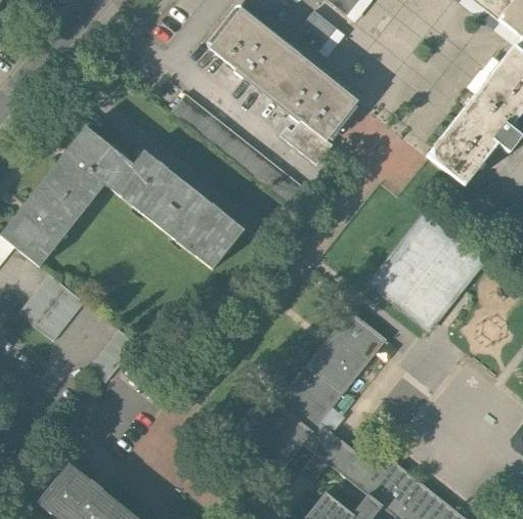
[(330,0),(348,15),(360,0),(330,0)]
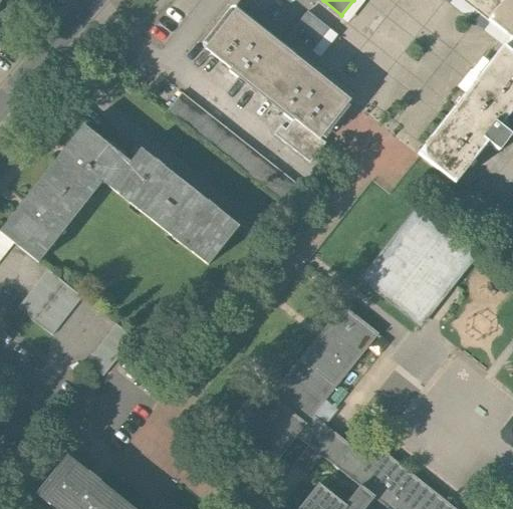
[(465,0),(490,19),(504,0),(465,0)]
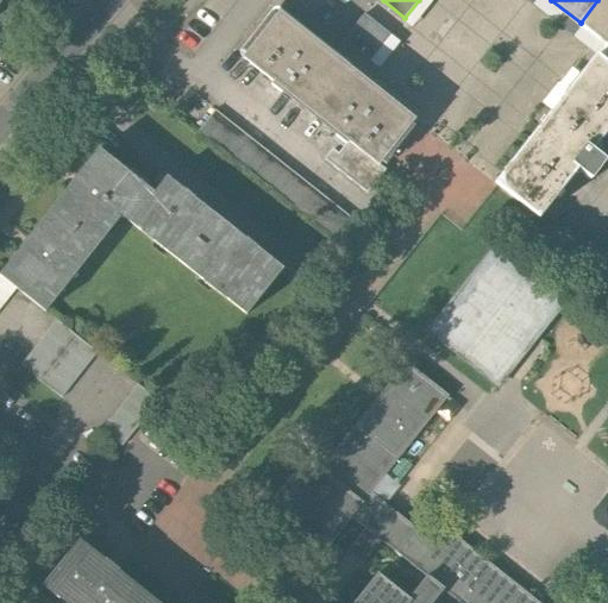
[(597,0),(581,23),(607,44),(607,0),(597,0)]
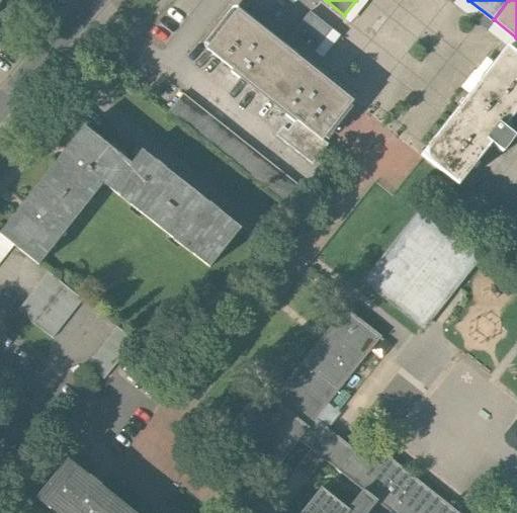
[(208,49),(266,95),(297,55),(240,9),(208,49)]
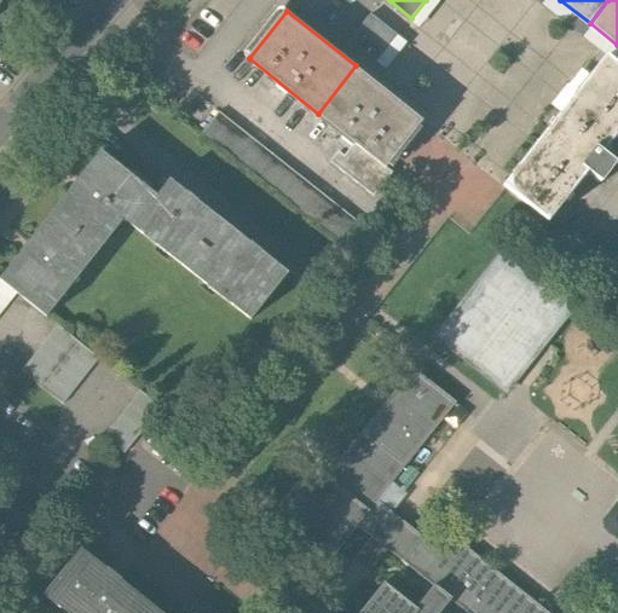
[(399,33),(373,11),(352,38),(379,59),(399,33)]
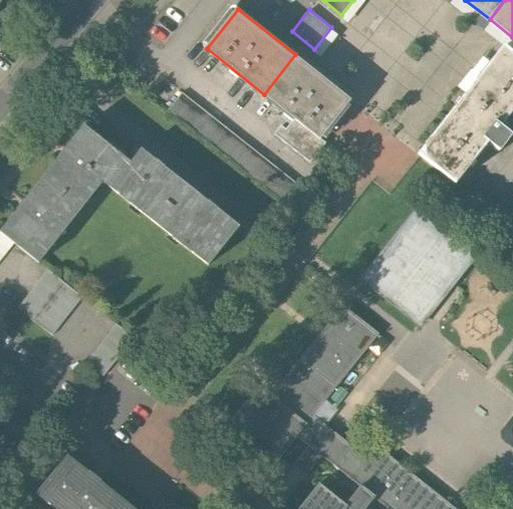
[(420,154),(457,183),(489,142),(501,152),(512,138),(512,136),(502,128),(512,112),(512,50),(505,45),(420,154)]
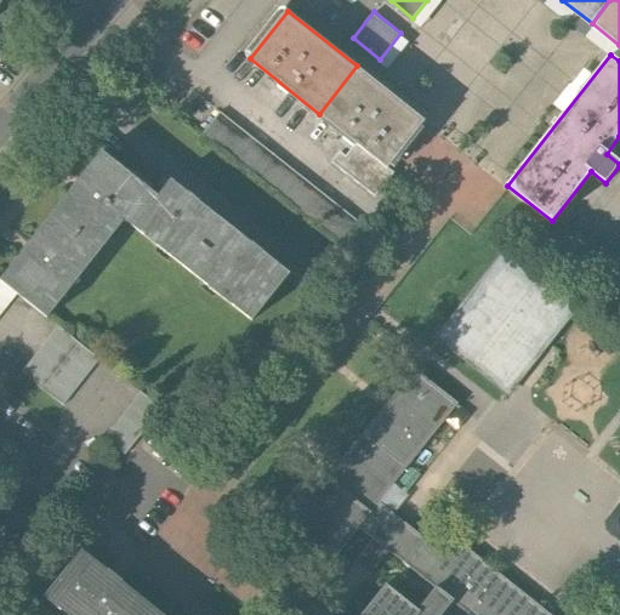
[(427,121),(357,66),(319,114),(356,142),(390,169),(427,121)]
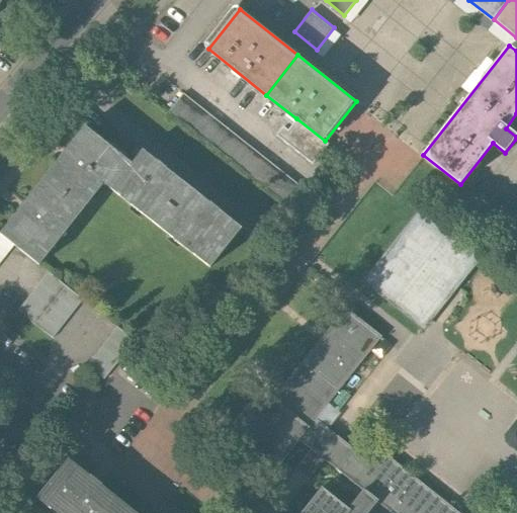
[(295,207),(309,190),(184,90),(170,107),(295,207)]
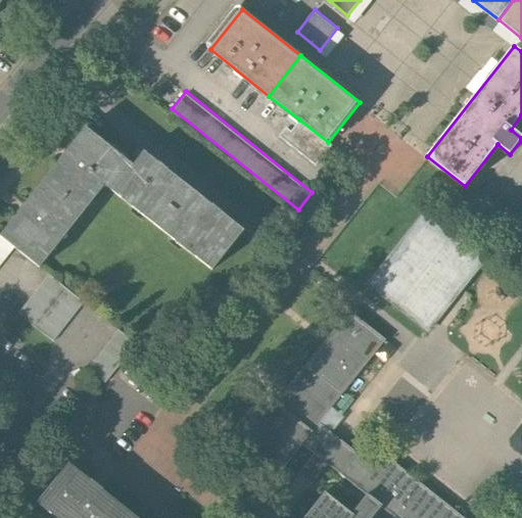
[(330,144),(328,142),(299,120),(291,129),(286,125),(279,134),(316,162),(330,144)]
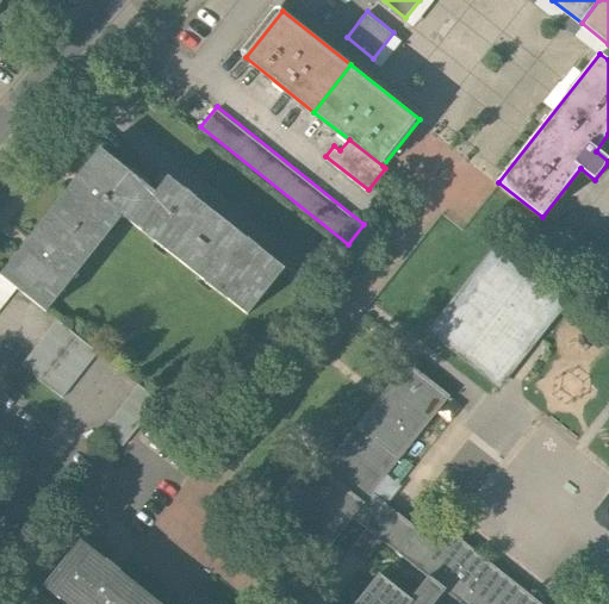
[(100,147),(49,211),(94,248),(123,213),(134,222),(157,192),(100,147)]
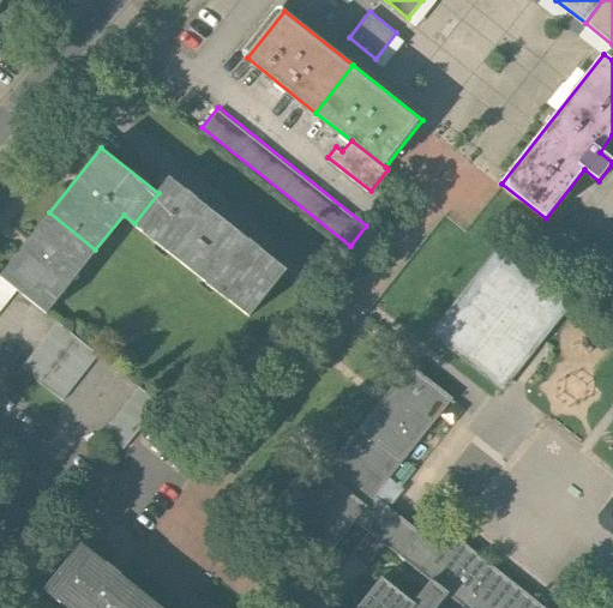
[(134,223),(192,269),(228,223),(170,178),(158,193),(134,223)]
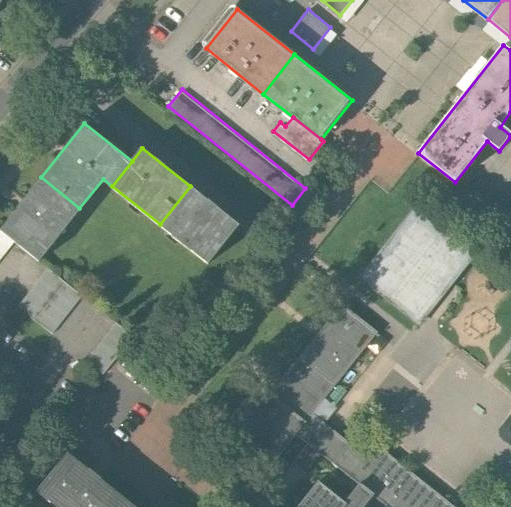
[(39,260),(79,208),(41,177),(0,229),(14,240),(39,260)]
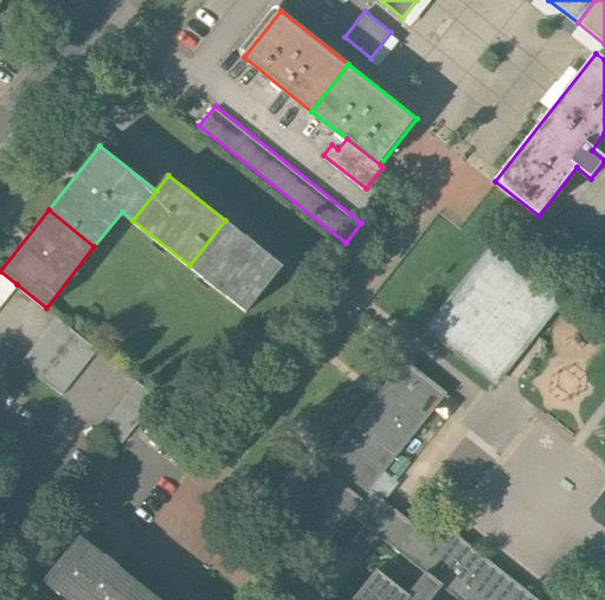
[(283,265),(225,220),(190,265),(246,311),(283,265)]
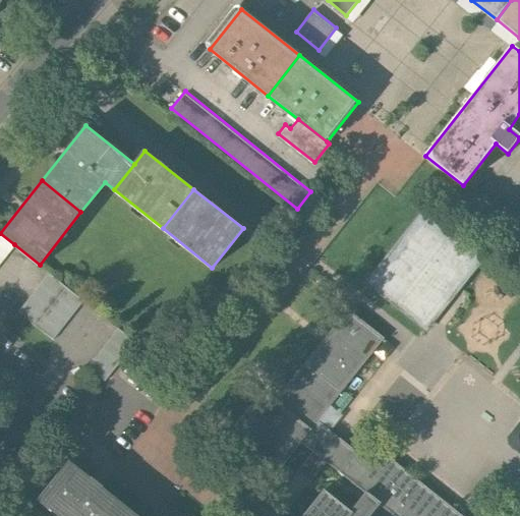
[(427,212),(369,283),(418,323),(476,251),(427,212)]
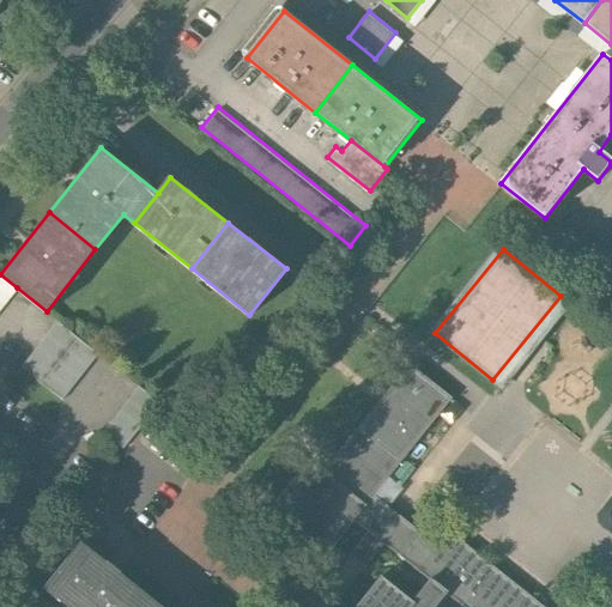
[(0,274),(0,273),(0,309),(17,287),(0,274)]
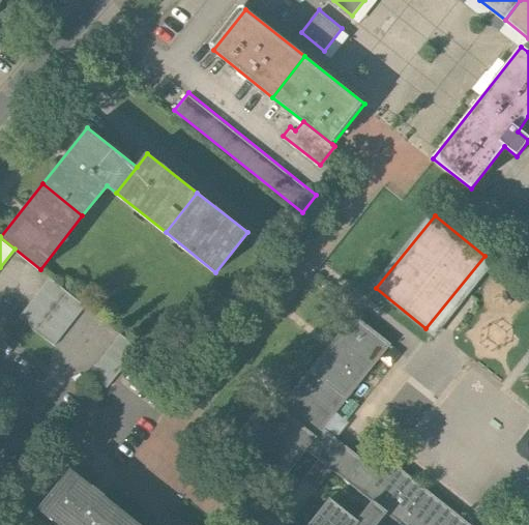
[(51,276),(21,315),(55,342),(85,303),(51,276)]
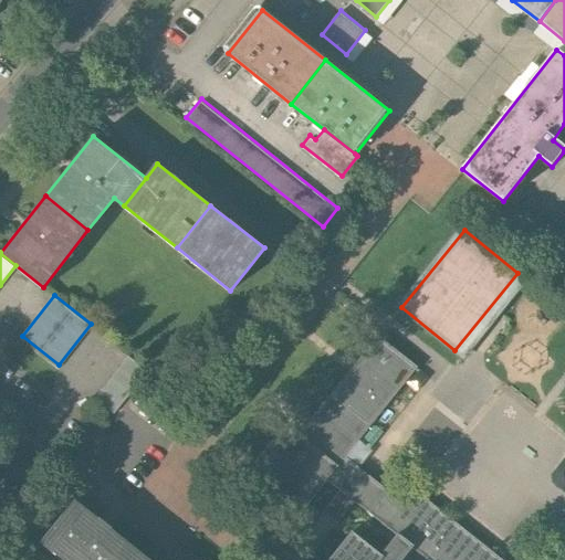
[(510,559),(397,469),(386,483),(343,451),(417,359),(379,329),(297,429),(285,419),(243,469),(297,513),(328,472),(341,482),(322,503),(338,515),(355,494),(400,529),(382,552),(353,530),(330,559),(510,559)]
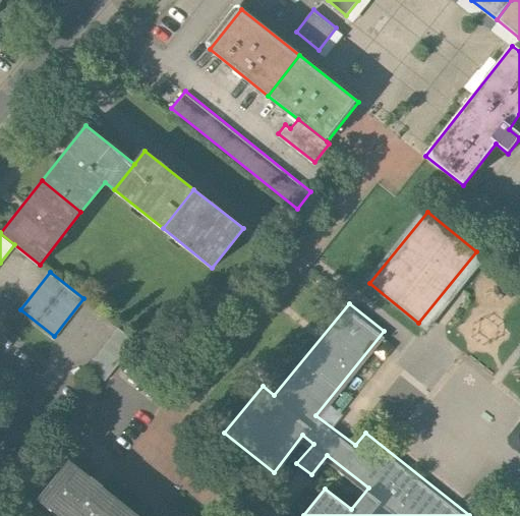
[(120,327),(88,365),(105,380),(137,341),(120,327)]
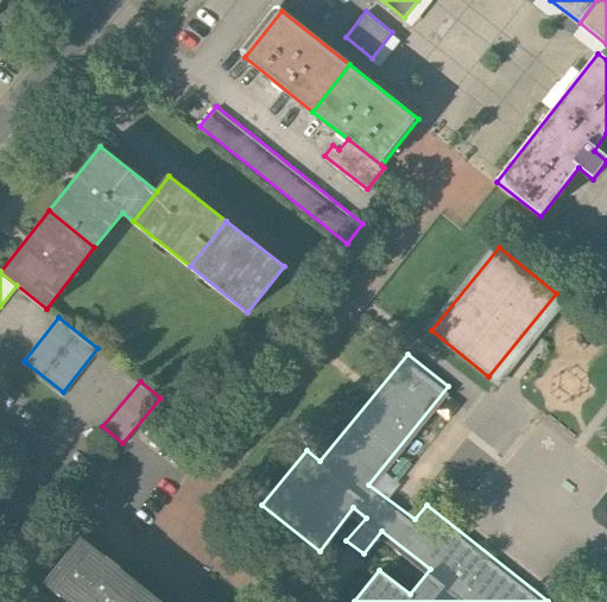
[(48,581),(73,601),(136,601),(146,589),(82,538),(48,581)]
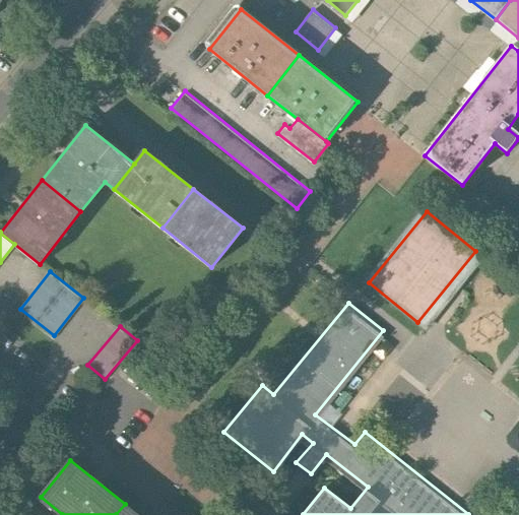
[(138,514),(125,504),(116,514),(138,514)]
